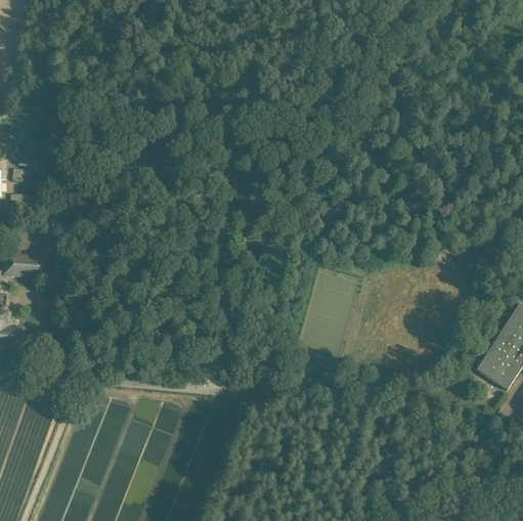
[(23,170),(12,169),(11,179),(22,180),(23,170)]
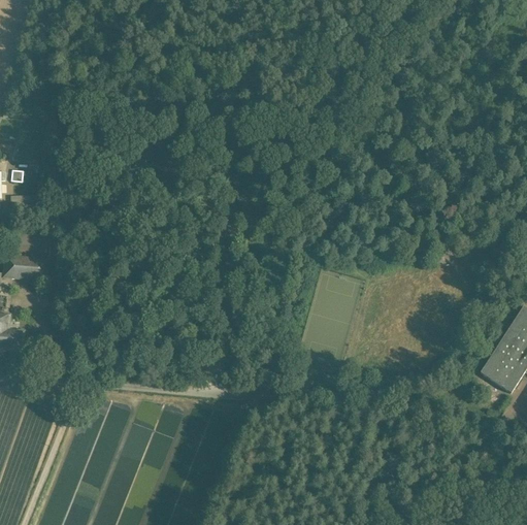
[(33,194),(9,195),(10,207),(24,207),(24,215),(30,215),(31,206),(33,194)]
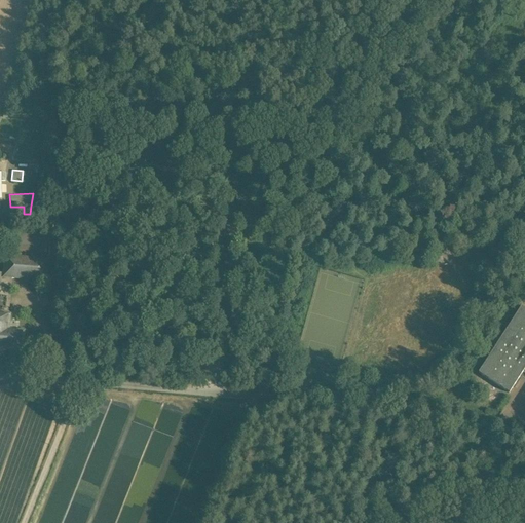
[(10,207),(8,207),(8,215),(24,214),(24,207),(10,207)]
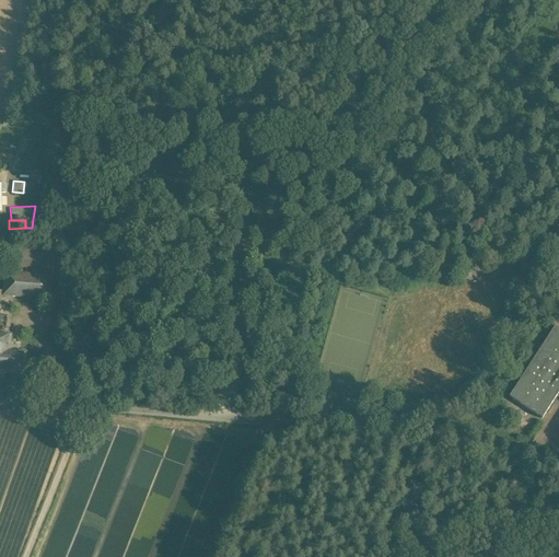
[(50,275),(4,270),(3,290),(3,292),(11,293),(48,297),(50,275)]
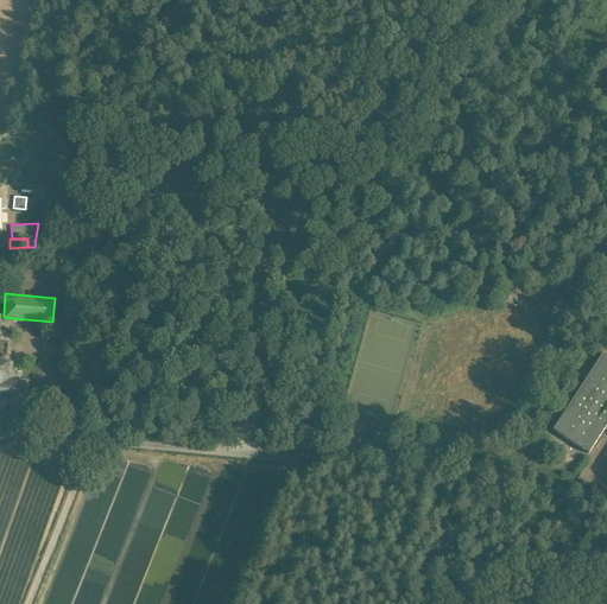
[(12,318),(4,317),(4,315),(0,313),(0,324),(11,326),(12,318)]
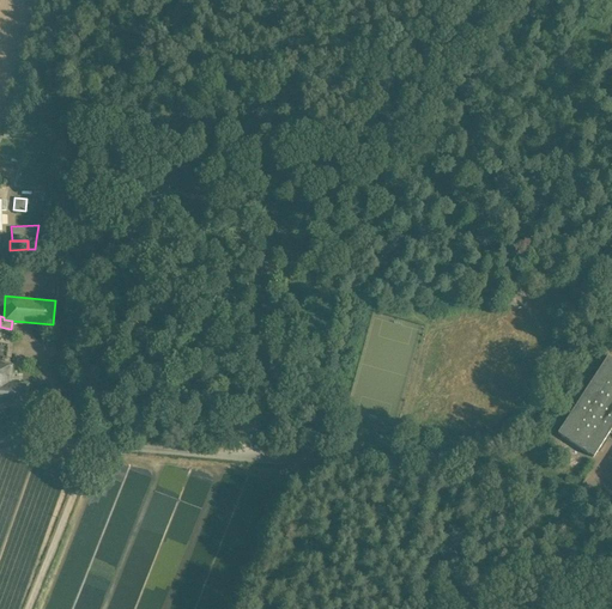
[(11,329),(0,327),(0,353),(8,354),(11,329)]
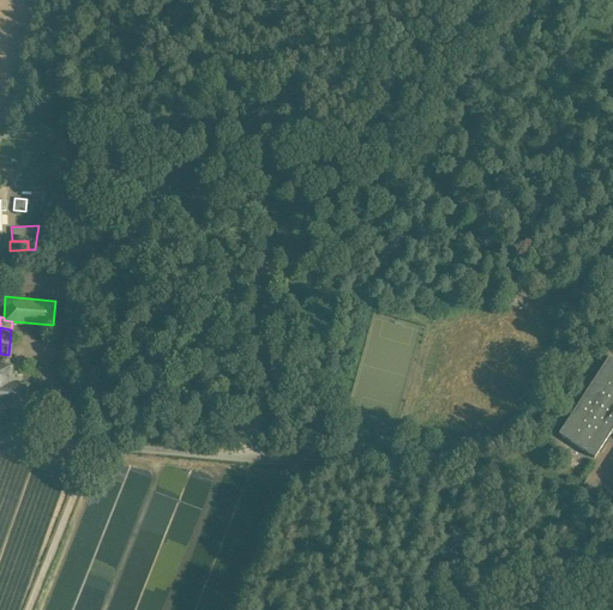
[(612,360),(607,357),(558,434),(593,457),(608,432),(612,434),(612,360)]
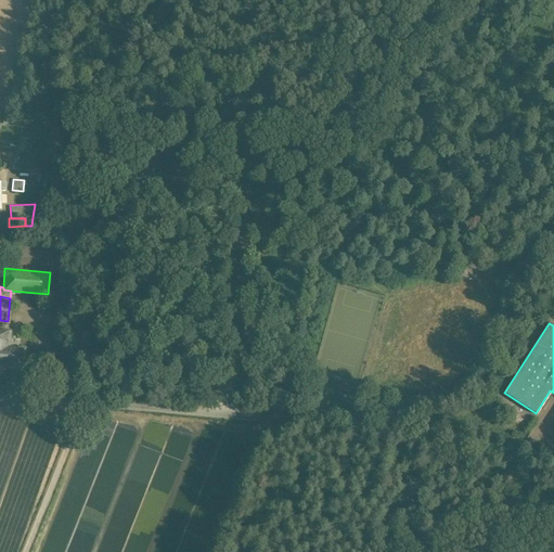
[(0,362),(5,363),(5,368),(22,369),(24,347),(8,346),(10,329),(8,329),(0,328),(0,362)]
